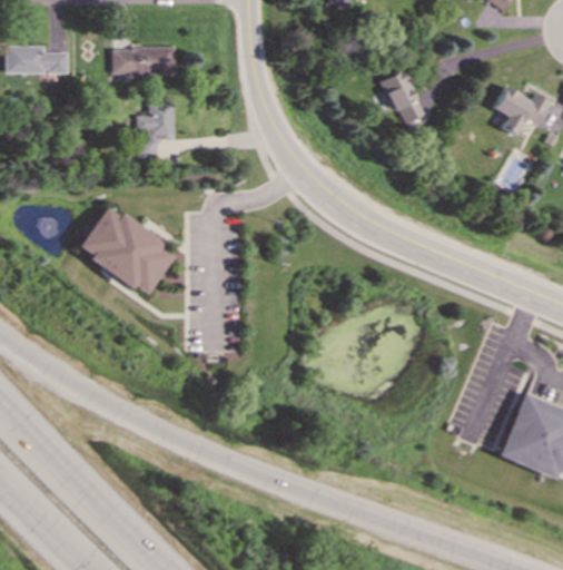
[(491,0),(506,10),(512,0),(491,0)]
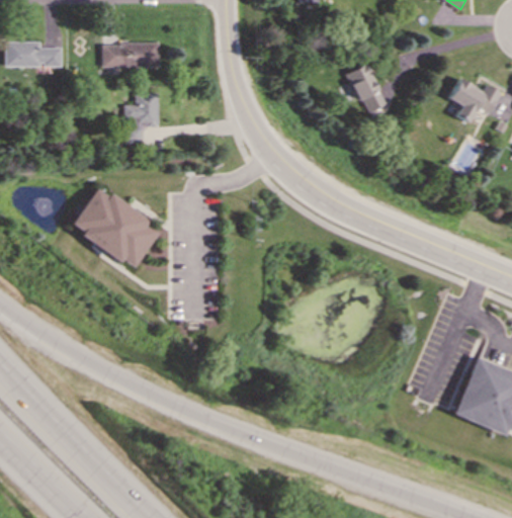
[(64,67),(64,48),(43,47),(43,41),(8,41),(7,66),(45,67),(45,66),(64,67)]
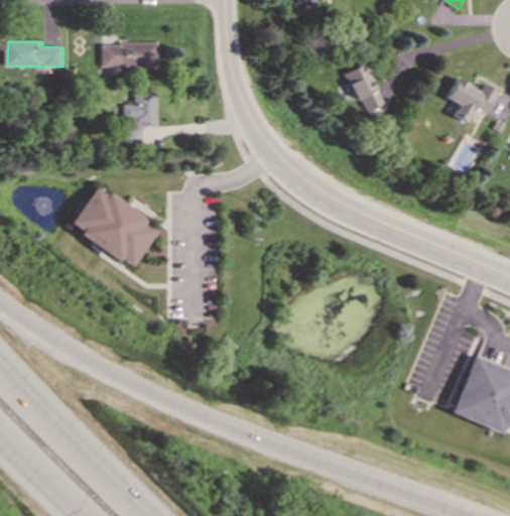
[(160,42),(103,43),(104,67),(160,66),(160,42)]
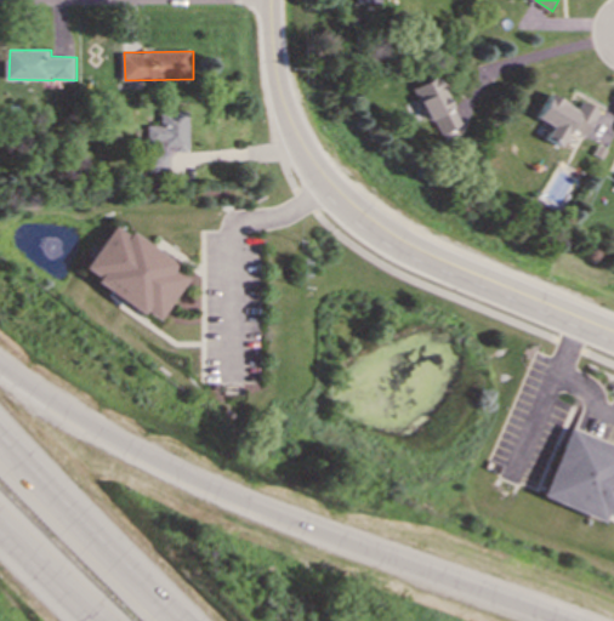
[(419,86),(439,135),(464,125),(443,75),(419,86)]
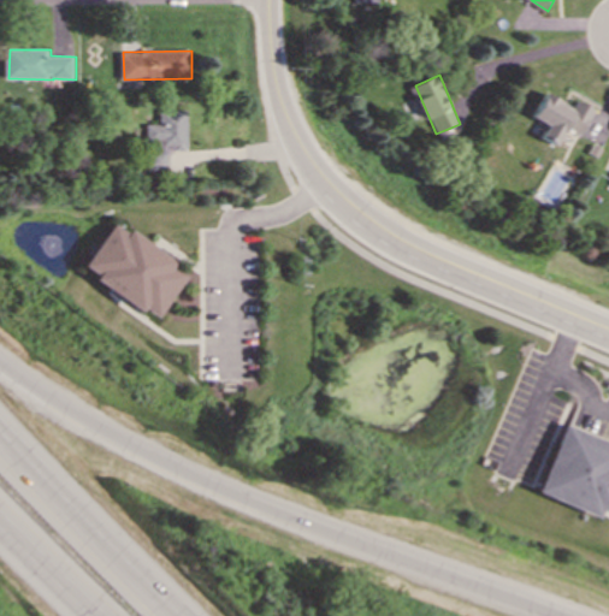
[(597,108),(579,100),(577,107),(547,93),(534,118),(549,125),(543,138),(559,146),(567,126),(585,135),(597,108)]
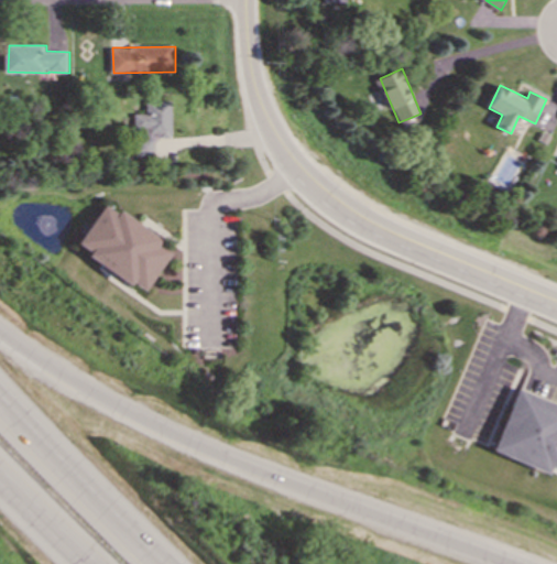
[(138,155),(159,155),(157,139),(175,138),(174,100),(149,101),(150,114),(137,114),(138,155)]
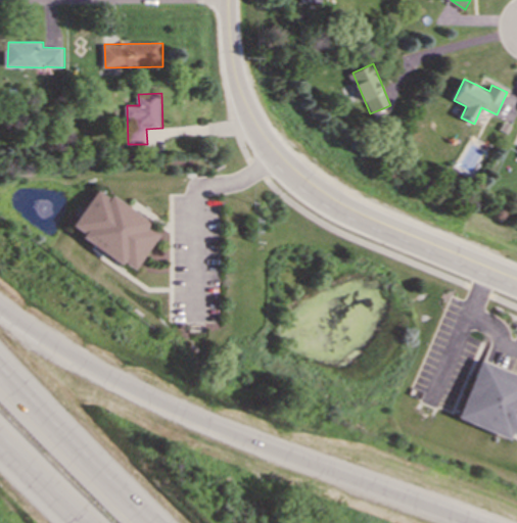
[(153,222),(100,188),(76,226),(87,234),(84,238),(137,272),(160,234),(150,227),(153,222)]
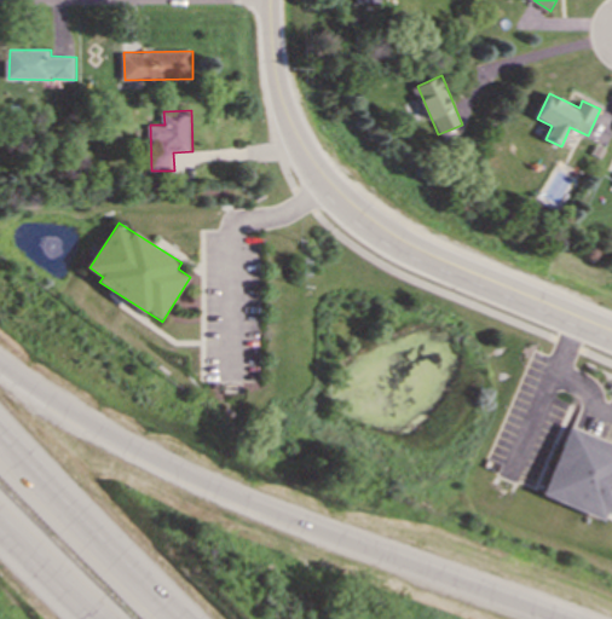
[(543,496),(606,519),(608,514),(611,515),(611,443),(569,427),(543,496)]
